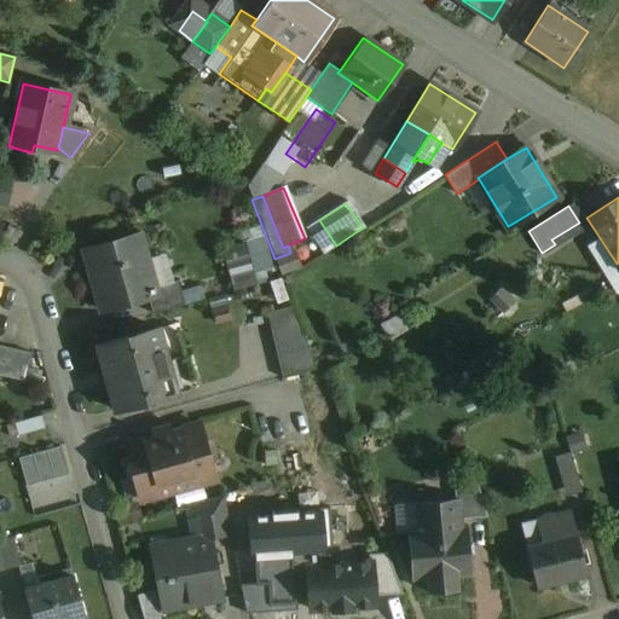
[(225,249),(232,268),(247,262),(250,272),(275,261),(264,233),(225,249)]
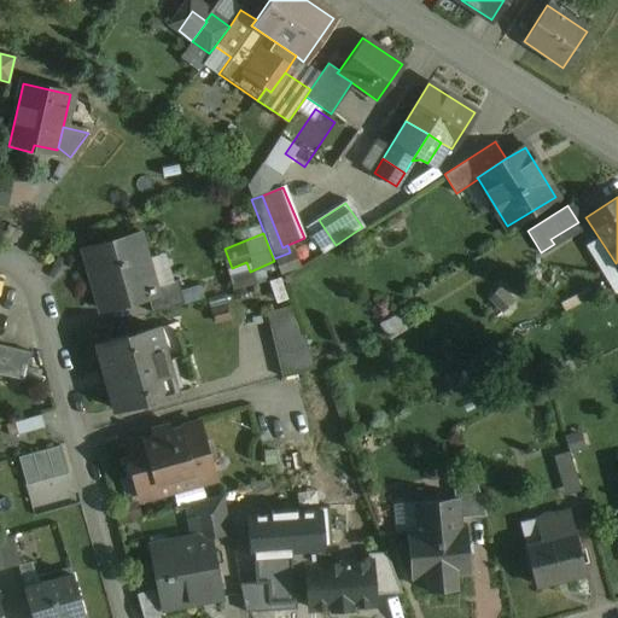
[(138,235),(85,250),(101,310),(147,298),(156,296),(153,287),(138,235)]
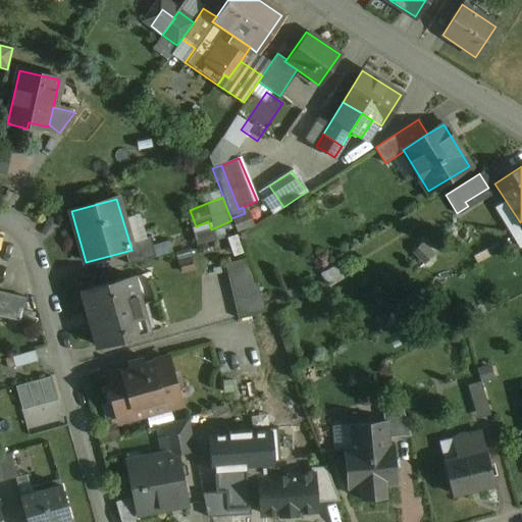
[(150,237),(129,243),(132,250),(124,252),(128,266),(156,258),(150,237)]
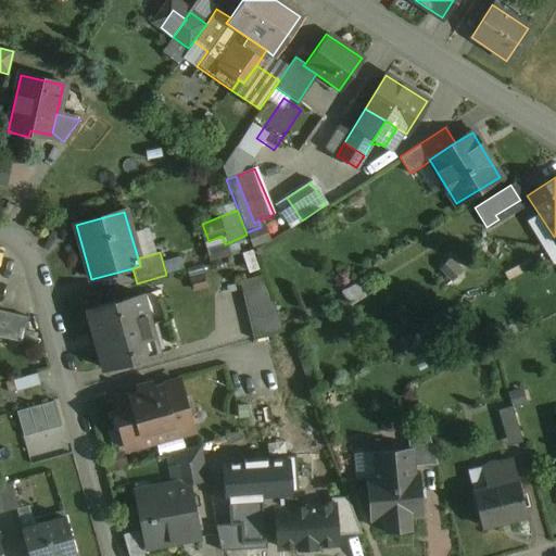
[(262,276),(240,281),(253,341),(283,332),(262,276)]
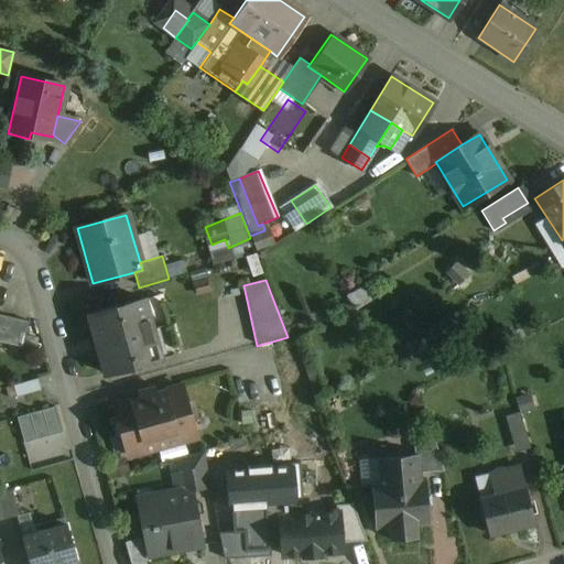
[(144,301),(88,316),(105,375),(161,359),(144,301)]
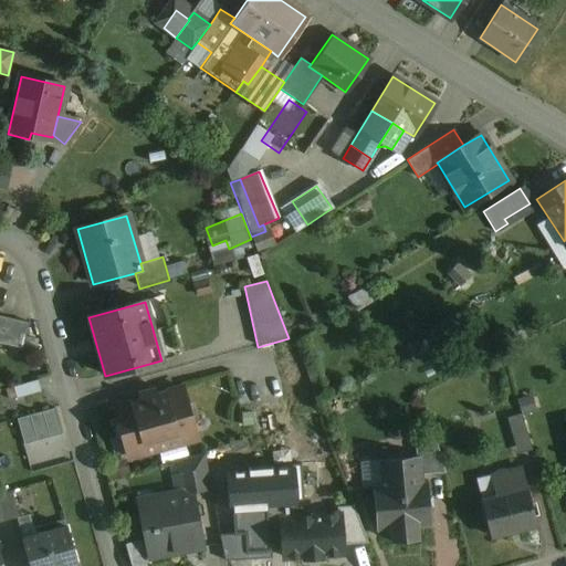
[(27,323),(0,316),(0,343),(21,348),(27,323)]
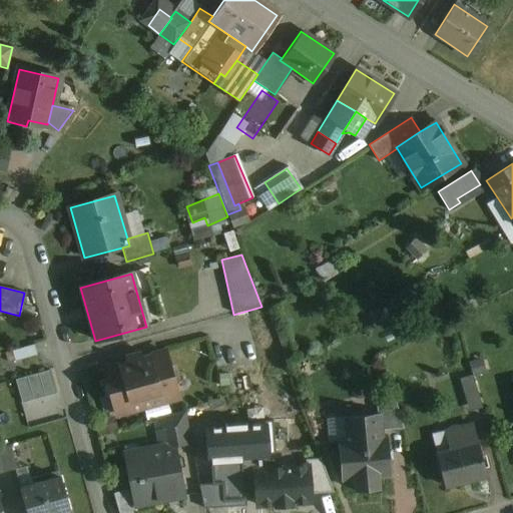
[(36,356),(33,345),(11,351),(14,362),(36,356)]
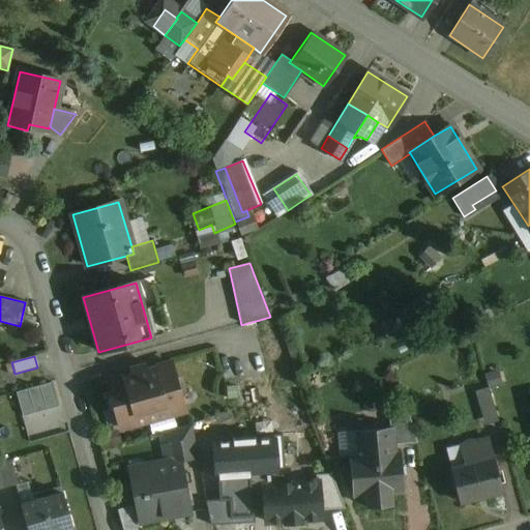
[(130,375),(107,381),(119,429),(183,411),(170,363),(146,370),(140,366),(134,367),(130,375)]
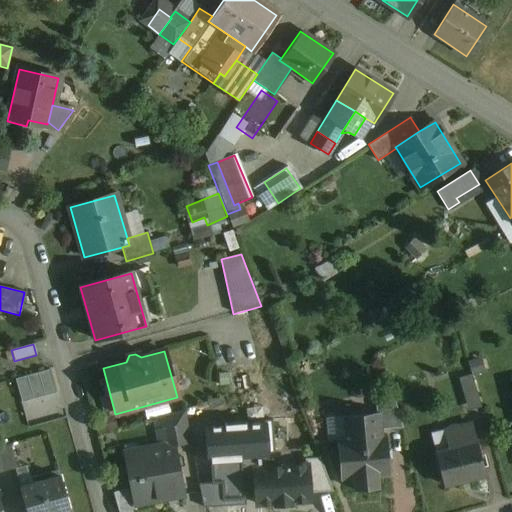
[(50,370),(15,379),(22,403),(56,393),(50,370)]
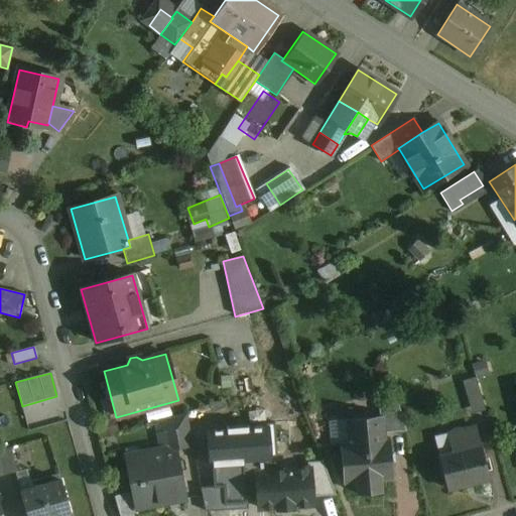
[(475,377),(462,381),(465,393),(478,389),(475,377)]
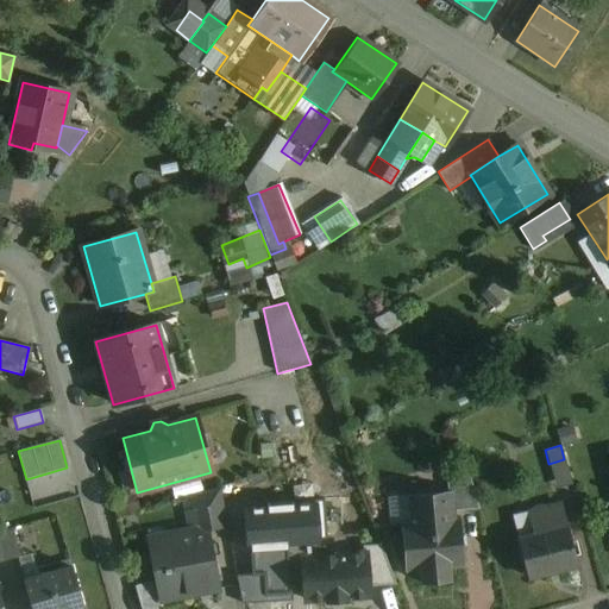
[(571,484),(564,459),(548,464),(557,489),(571,484)]
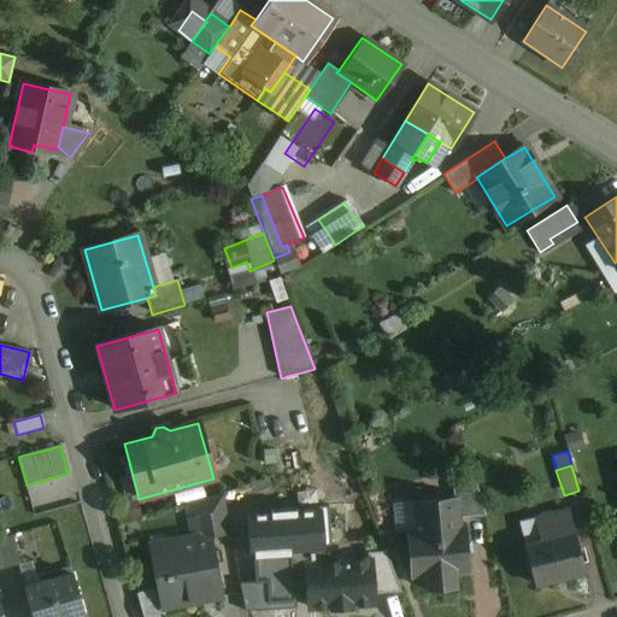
[(485,516),(472,475),(451,477),(453,498),(457,498),(459,518),(485,516)]
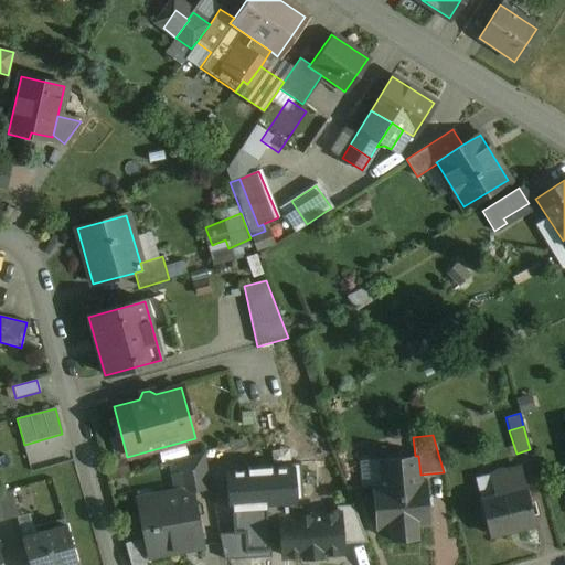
[(255,452),(257,481),(230,483),(233,535),(265,533),(268,533),(266,504),(296,502),(291,450),(255,452)]
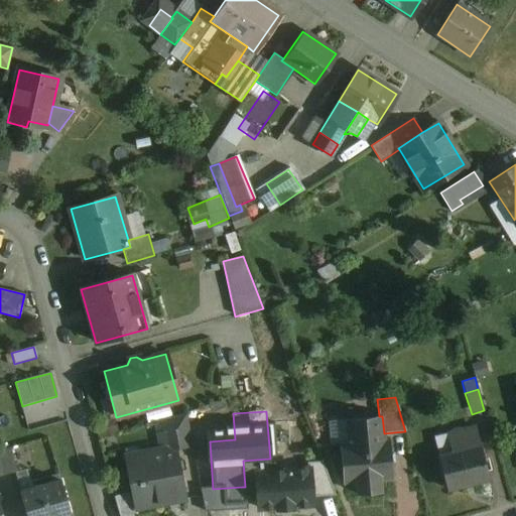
[(185,413),(158,421),(160,432),(156,432),(159,450),(174,447),(174,448),(191,445),(185,413)]
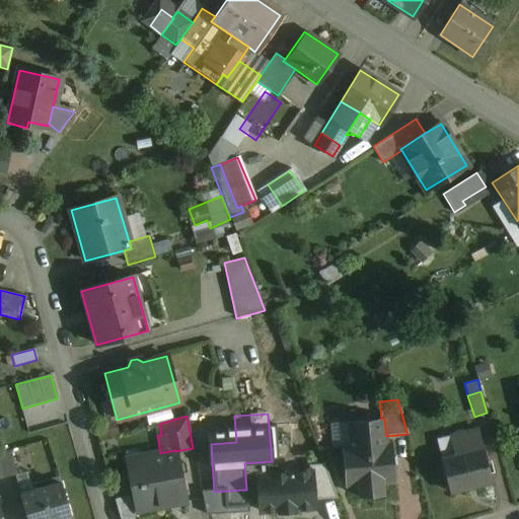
[(381,419),(347,422),(350,446),(341,447),(345,487),(357,486),(358,497),(383,495),(382,483),(394,482),(390,443),(386,443),(386,436),(384,419),(381,419)]
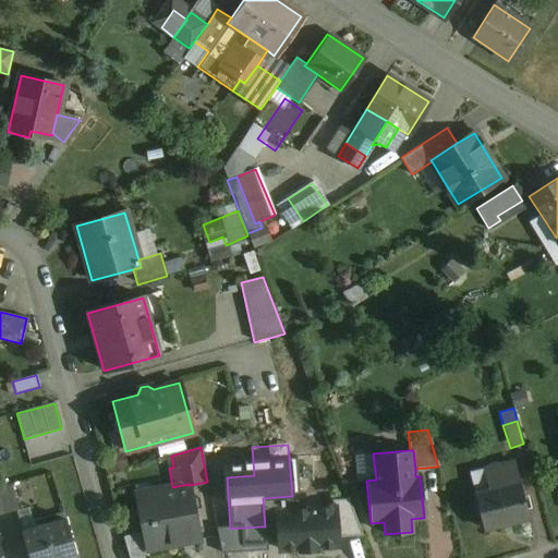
[(117,486),(129,482),(126,476),(121,478),(116,460),(109,462),(117,486)]
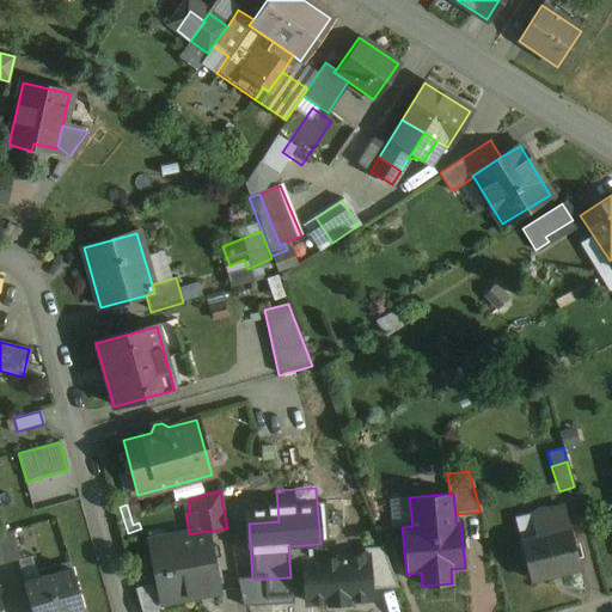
[(579,568),(563,506),(546,510),(543,508),(537,510),(534,513),(531,514),(537,536),(520,539),(530,580),(579,568)]
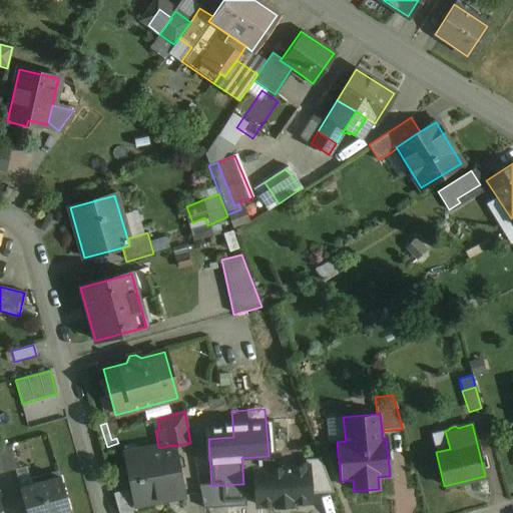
[(158,448),(124,454),(134,505),(183,496),(173,446),(173,445),(158,448)]
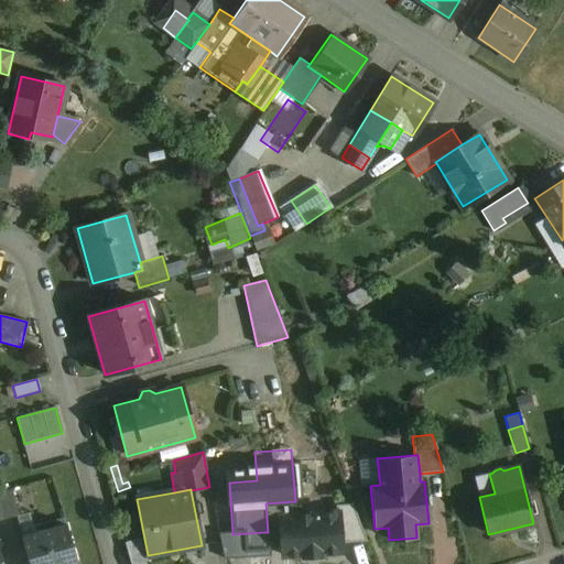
[(11,490),(0,492),(0,508),(3,519),(18,514),(11,490)]
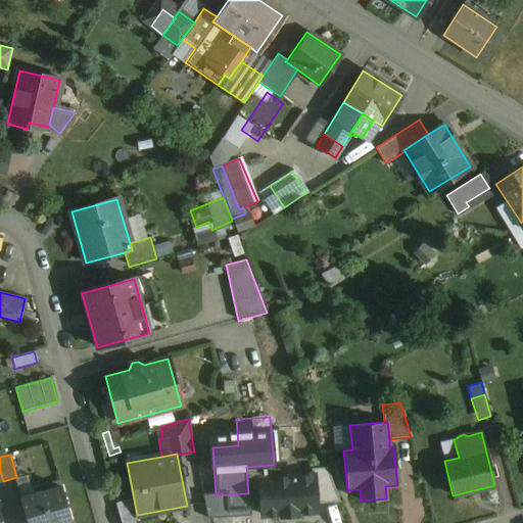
[(274,465),(246,467),(248,493),(248,495),(262,494),(259,480),(275,479),(274,465)]
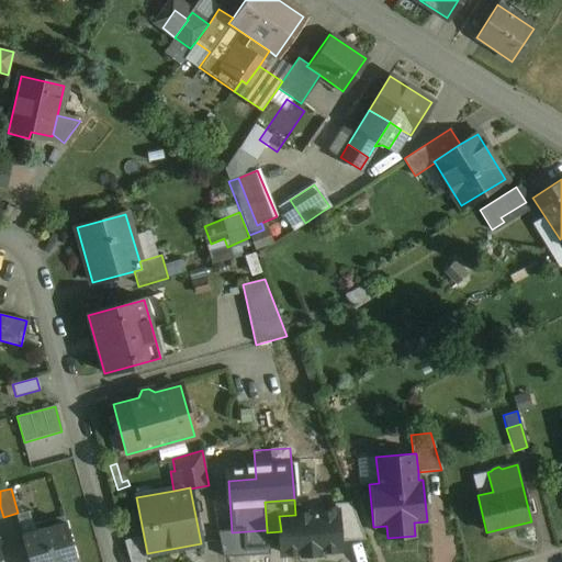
[(351,503),(335,504),(335,512),(336,512),(338,541),(366,540),(351,503)]
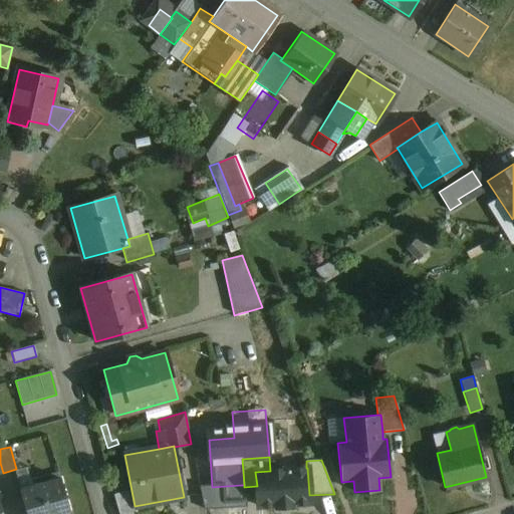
[(270,471),(255,472),(257,486),(258,507),(275,506),(275,508),(293,507),(293,505),(310,503),(309,495),(307,468),(306,468),(270,471)]
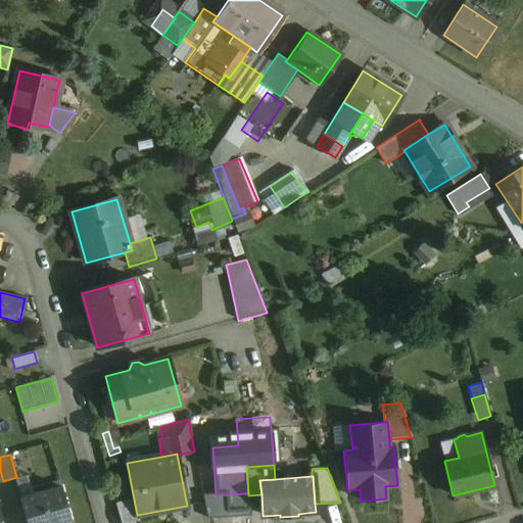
[(70,522),(61,487),(20,498),(27,522),(70,522)]
